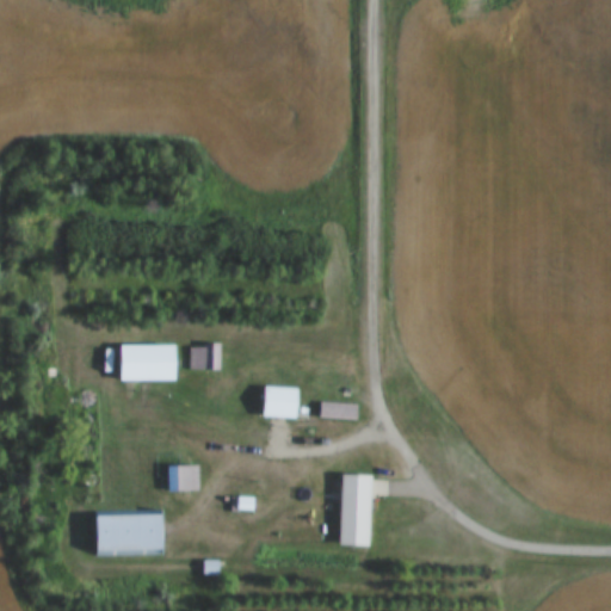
[(189,345),(189,371),(217,371),(217,345),(189,345)]
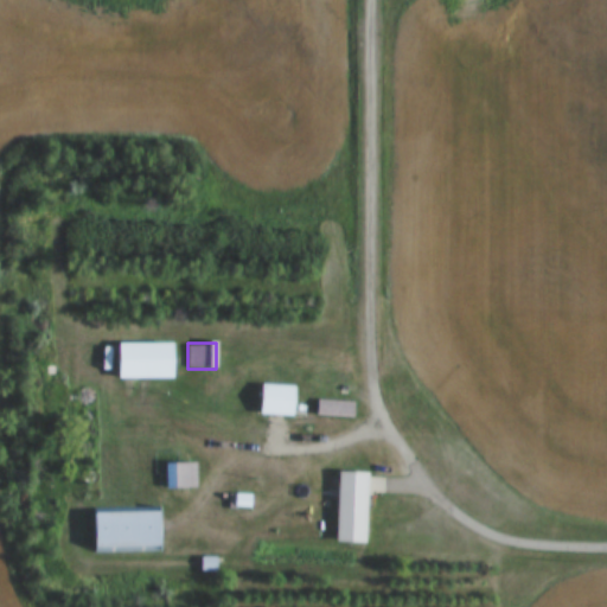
[(174,344),(117,344),(117,379),(174,379),(174,344)]
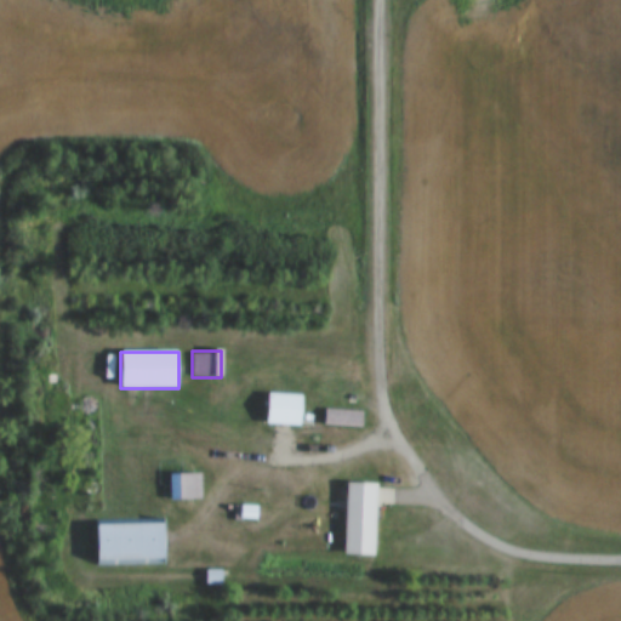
[(302,394),(266,394),(266,425),(302,425),(302,394)]
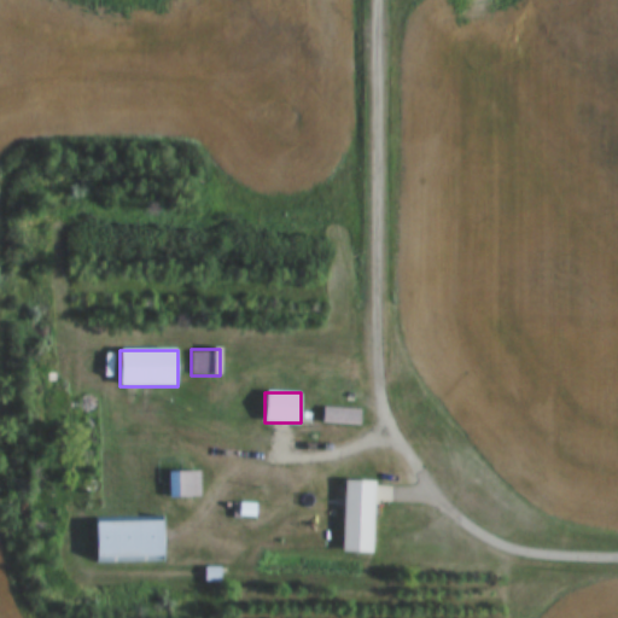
[(360,425),(360,408),(324,408),(324,425),(360,425)]
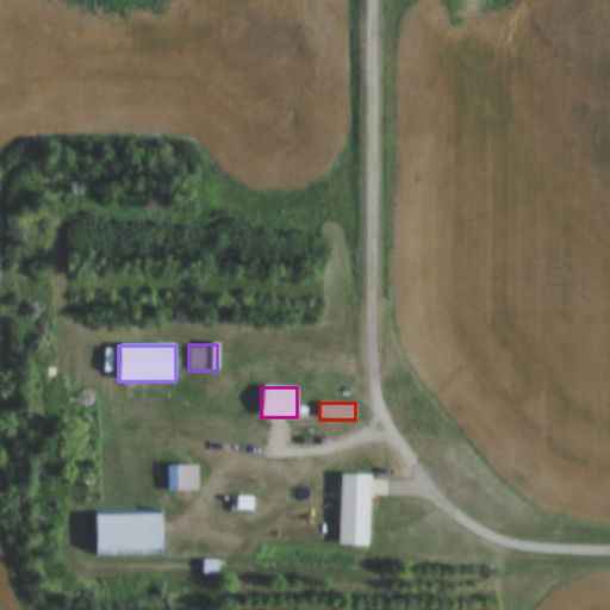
[(198,465),(166,465),(166,491),(198,491),(198,465)]
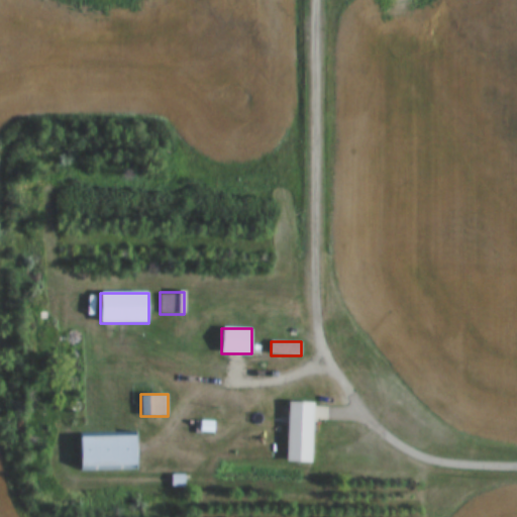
[(313,402),(288,402),(287,462),(312,463),(313,402)]
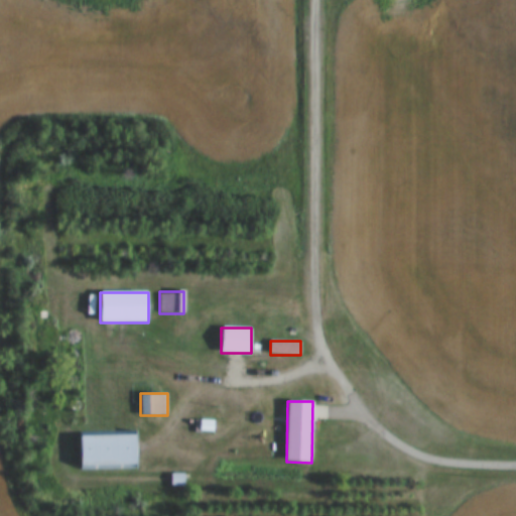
[(80,469),(137,469),(137,431),(80,431),(80,469)]
